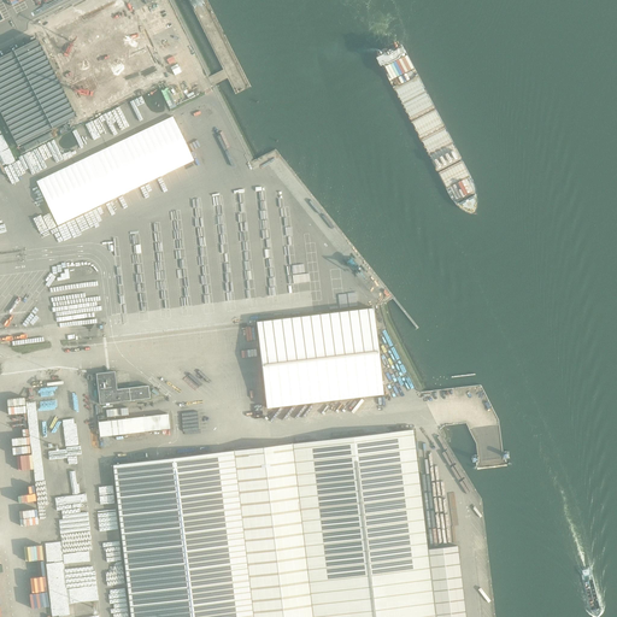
[(122,0),(86,0),(40,24),(84,113),(160,75),(122,0)]
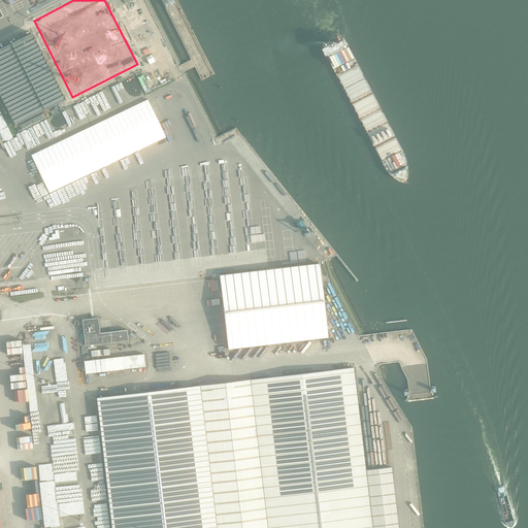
[(32,34),(0,50),(0,95),(15,126),(65,100),(32,34)]
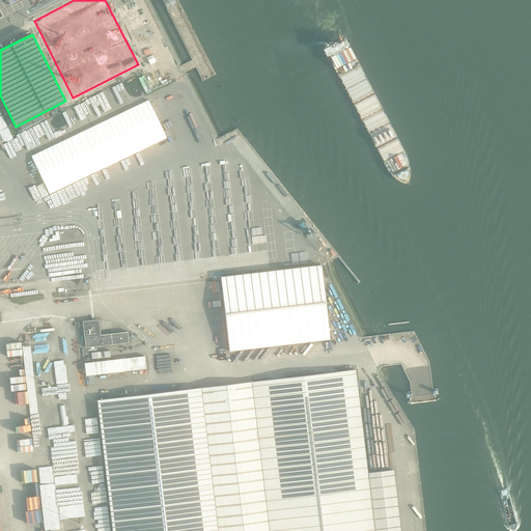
[(149,100),(31,157),(50,194),(167,138),(149,100)]
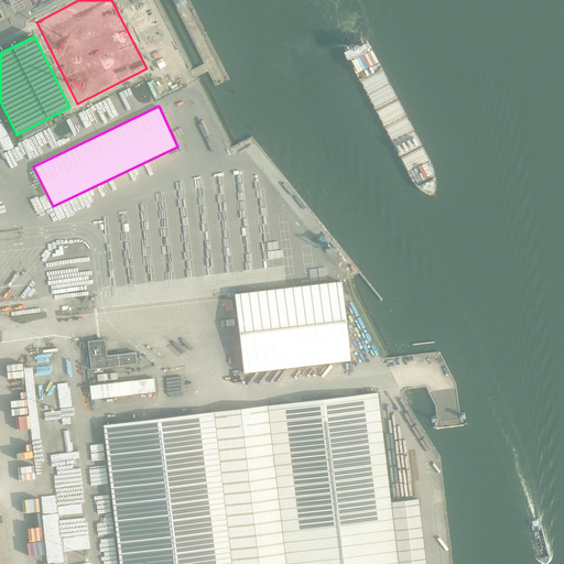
[(50,235),(51,247),(72,246),(71,232),(66,234),(67,238),(64,239),(65,243),(60,243),(58,238),(56,239),(56,234),(50,235)]
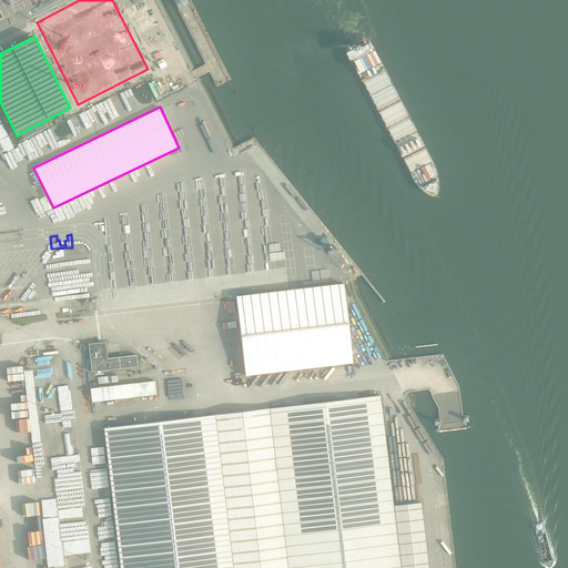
[(245,376),(353,363),(343,284),(236,296),(245,376)]
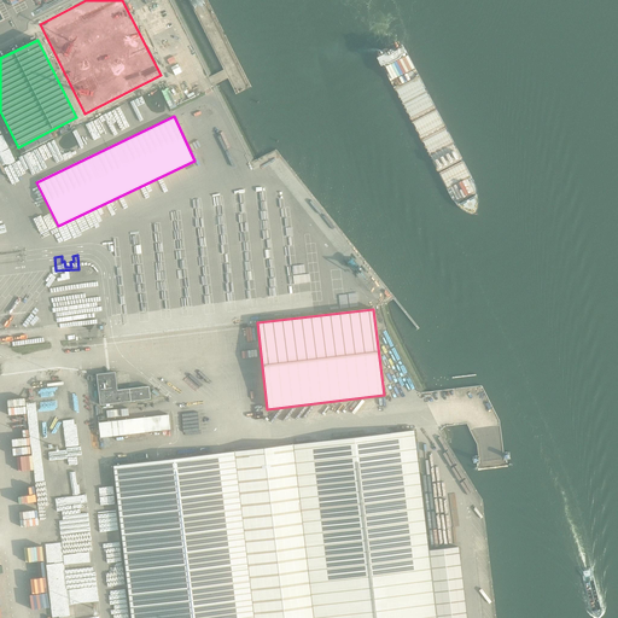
[(150,398),(150,394),(149,386),(117,390),(115,372),(97,374),(97,375),(91,377),(92,382),(98,380),(100,404),(150,398)]
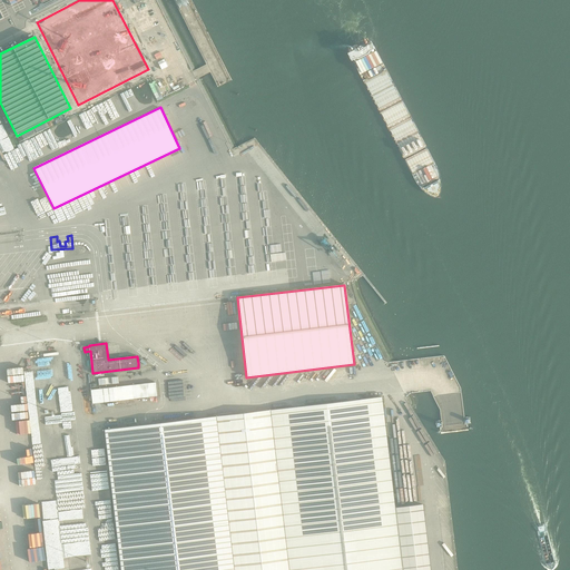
[(157,383),(91,389),(92,403),(158,396),(157,383)]
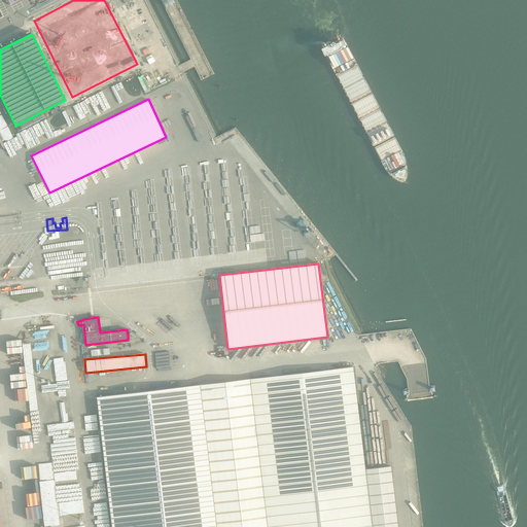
[(353,366),(250,379),(261,482),(267,526),(397,526),(390,466),(364,469),(353,366)]
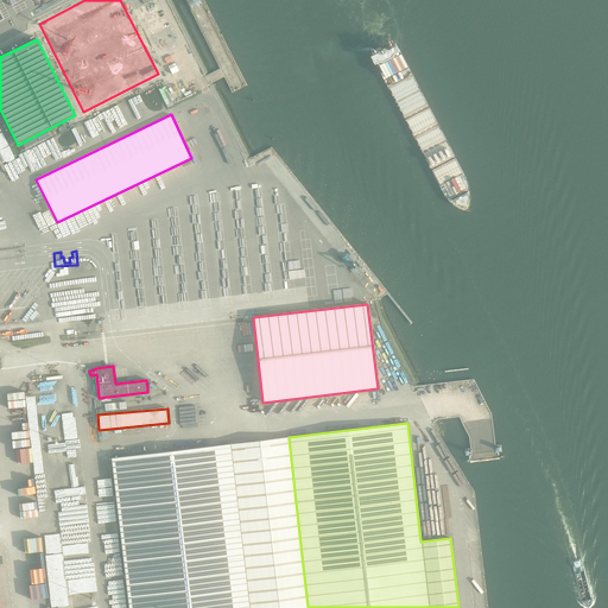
[(289,437),(229,444),(247,607),(308,607),(302,556),(289,437)]
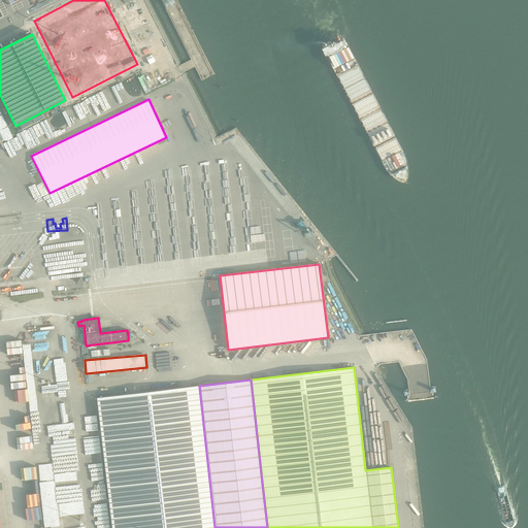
[(215,527),(199,386),(97,398),(103,456),(111,527),(215,527)]
